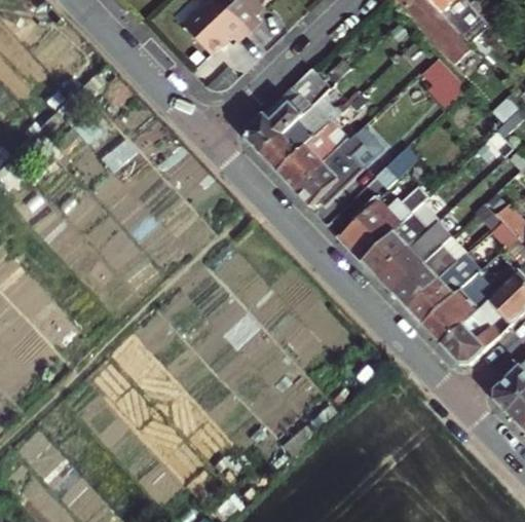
[(235,43),(248,31),(218,0),(207,0),(181,25),(210,53),(228,35),(235,43)]
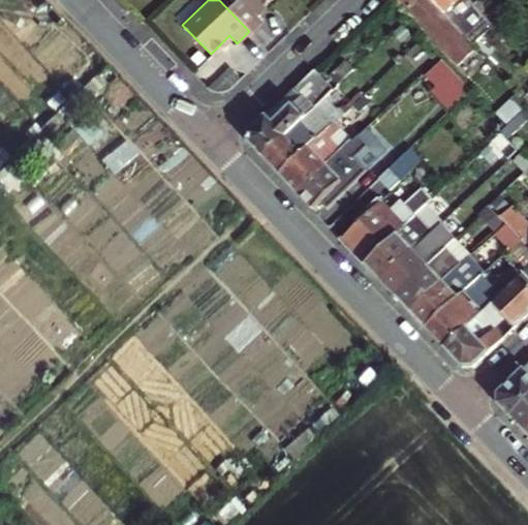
[(253,11),(266,0),(219,0),(249,31),(261,21),(253,11)]
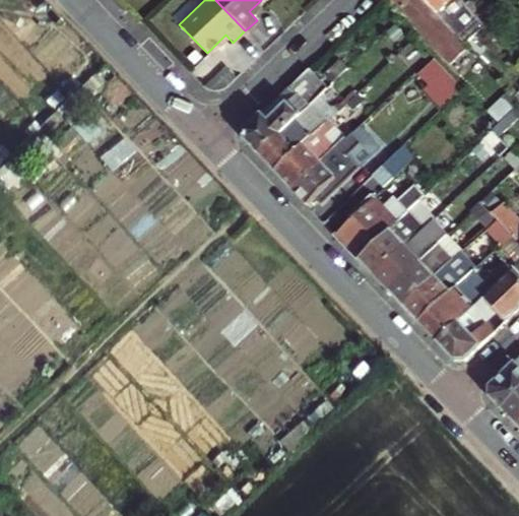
[(397,0),(417,20),(419,18),(427,26),(424,29),(438,44),(454,28),(427,0),(397,0)]
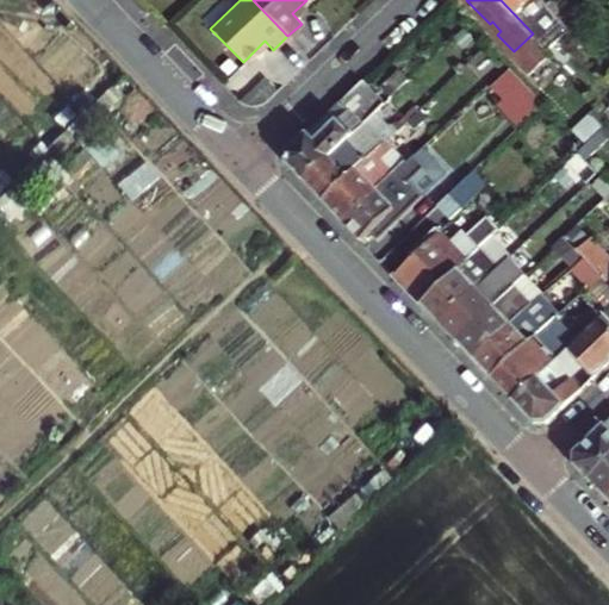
[(501,0),(533,33),(555,58),(563,51),(544,31),(559,16),(544,0),(501,0)]
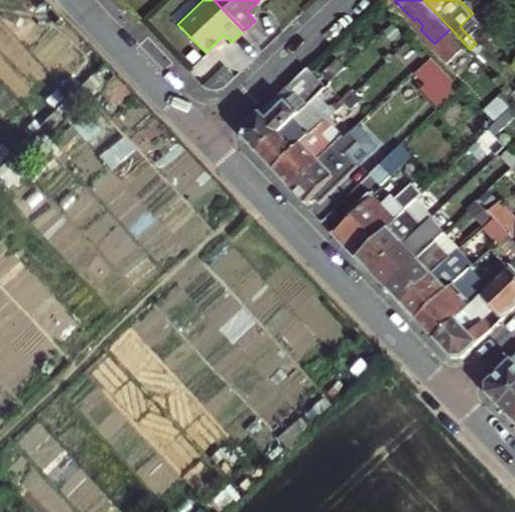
[(426,93),(451,71),(438,58),(415,81),(426,93)]
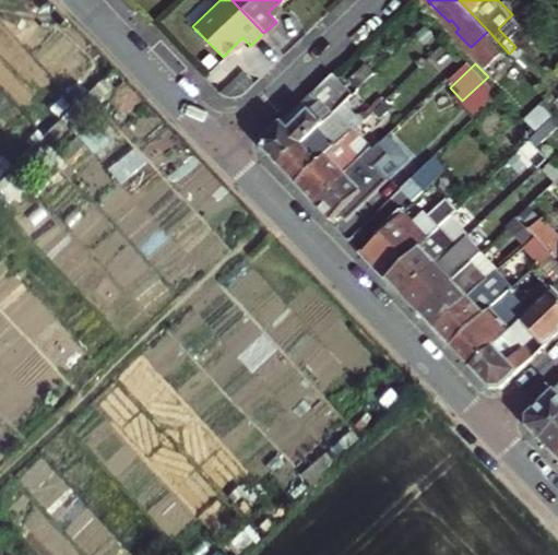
[(365,65),(348,80),(357,87),(371,72),(365,65)]
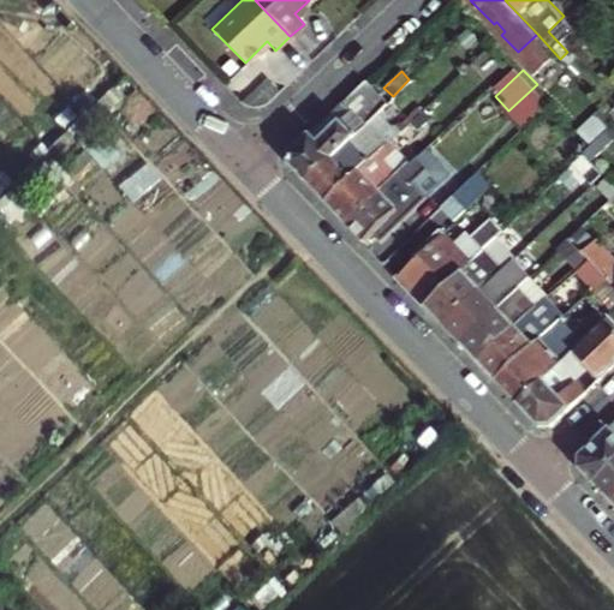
[(400,105),(417,89),(409,79),(393,96),(400,105)]
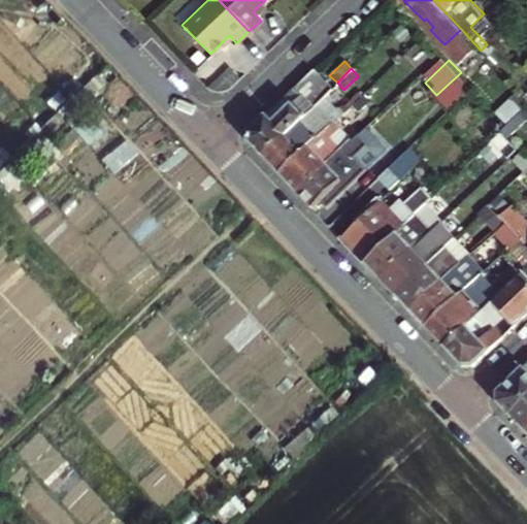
[(447,106),(471,84),(461,72),(436,95),(447,106)]
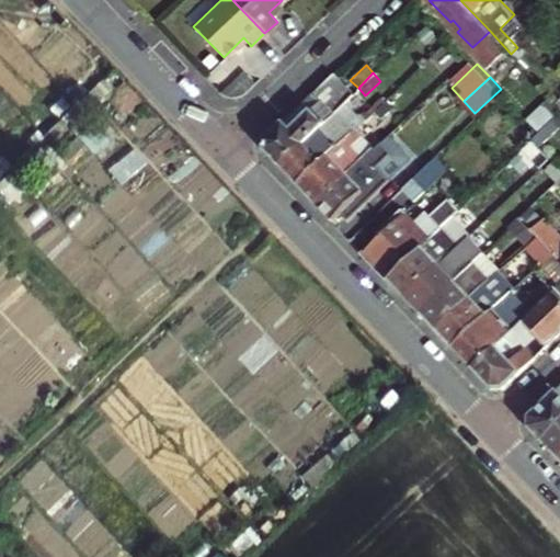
[(332,114),(344,101),(324,79),(264,136),(263,150),(278,167),(332,114)]
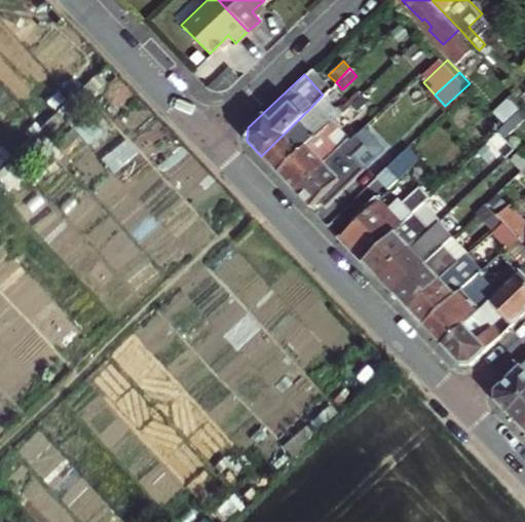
[(333,110),(324,119),(311,107),(261,156),(277,173),(313,137),(320,131),(331,120),(337,114),(333,110)]
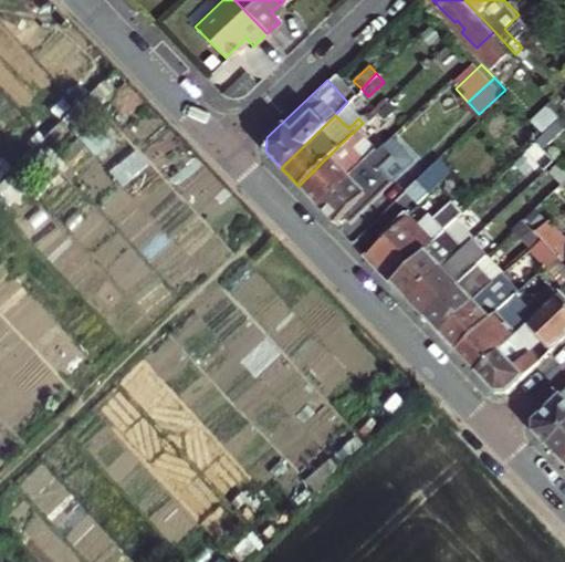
[(356,129),(344,141),(351,147),(363,136),(356,129)]
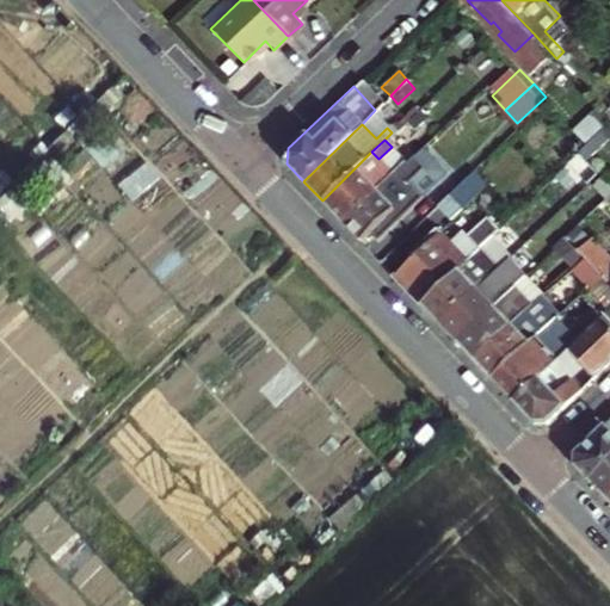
[(383,178),(374,187),(379,192),(345,224),(359,239),(367,232),(374,239),(418,196),(402,181),(416,168),(405,158),(401,162),(383,178)]
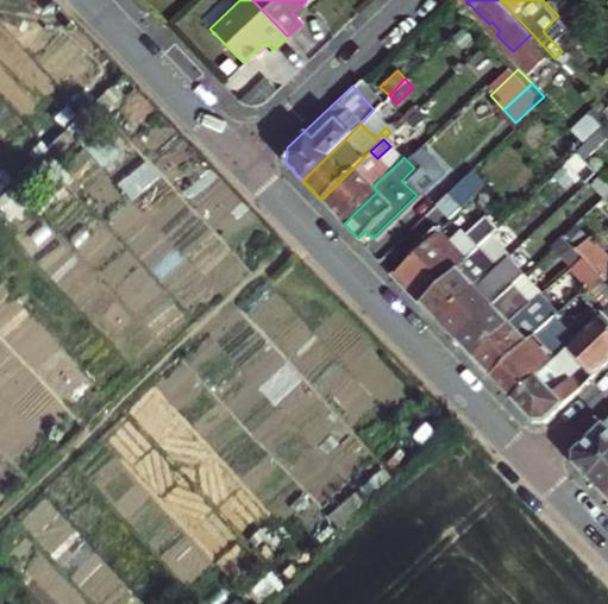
[(373,187),(382,177),(363,158),(321,200),(344,224),(377,192),(373,187)]
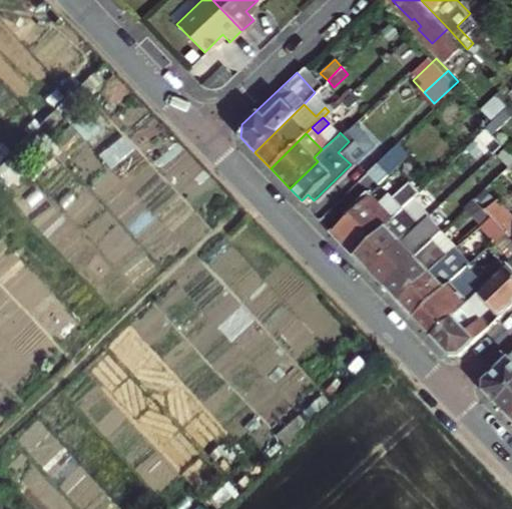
[(398,162),(386,150),(368,167),(380,179),(398,162)]
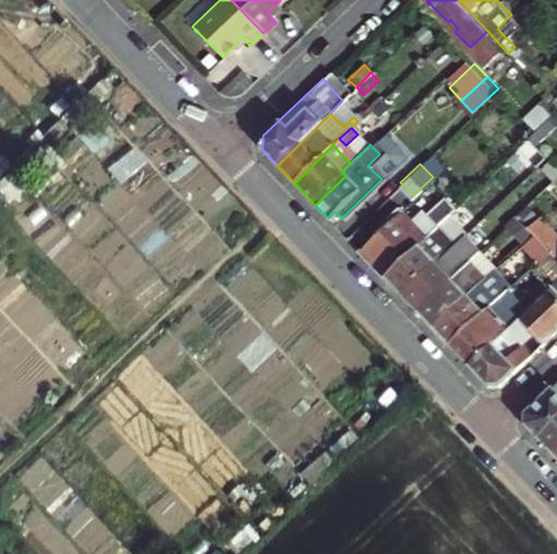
[(555,196),(556,194),(556,170),(544,183),(555,196)]
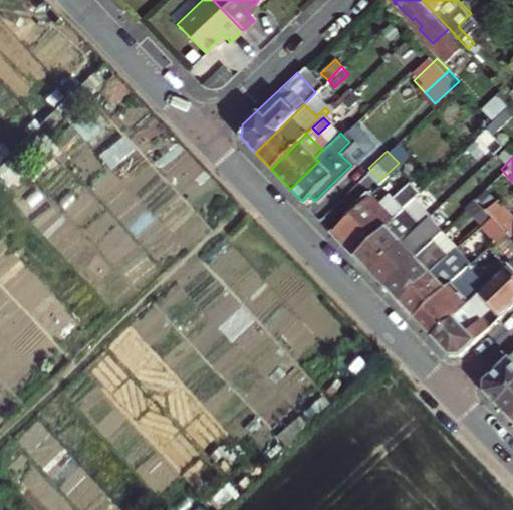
[(488,211),(502,225),(512,237),(512,213),(512,216),(483,185),(473,195),(488,211)]
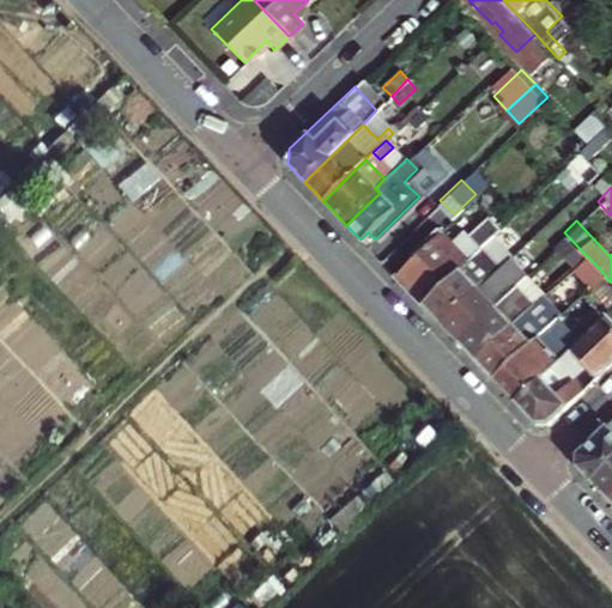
[(438,225),(425,237),(425,243),(393,273),(419,301),(465,259),(467,255),(438,225)]
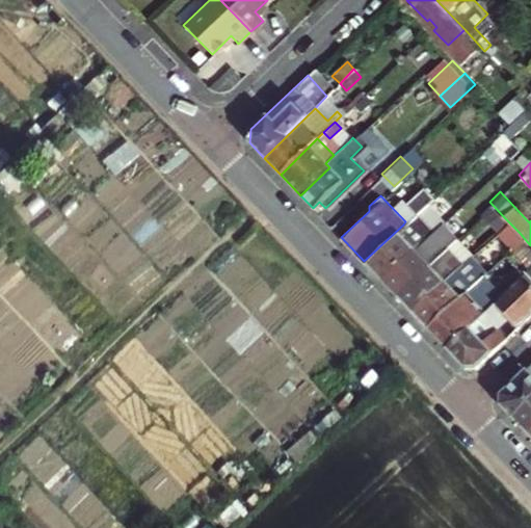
[(424,227),(414,236),(403,225),(364,261),(379,276),(428,232),(424,227)]
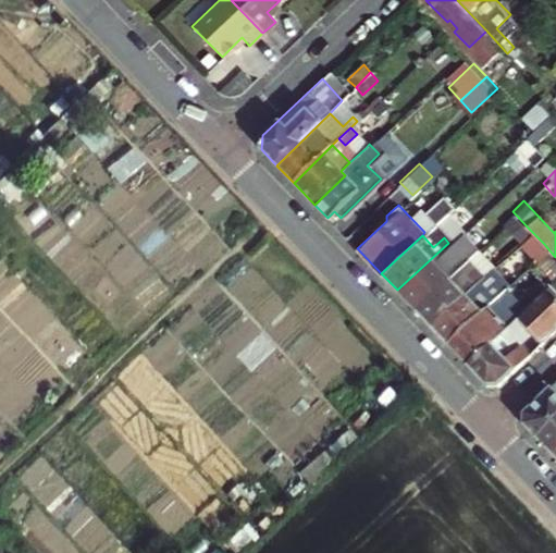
[(444,257),(454,248),(448,243),(397,290),(412,305),(454,267),(444,257)]
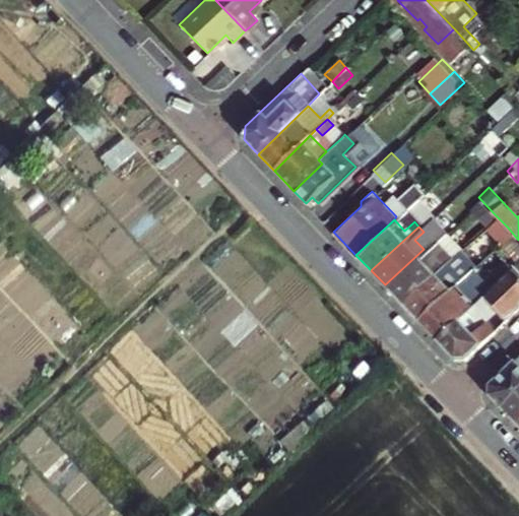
[(444,252),(435,261),(424,249),(385,284),(401,302),(449,257),(444,252)]
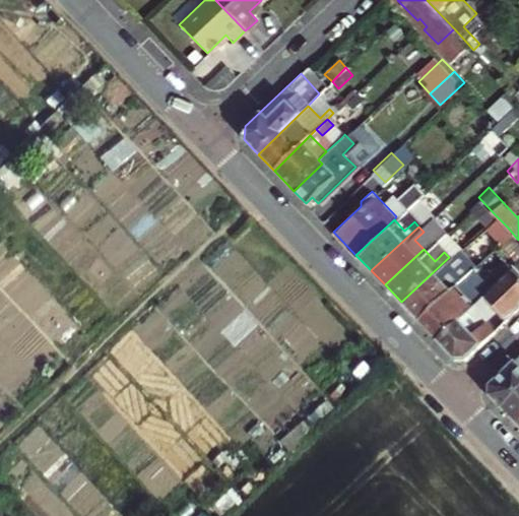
[(518,255),(509,265),(518,274),(518,255)]
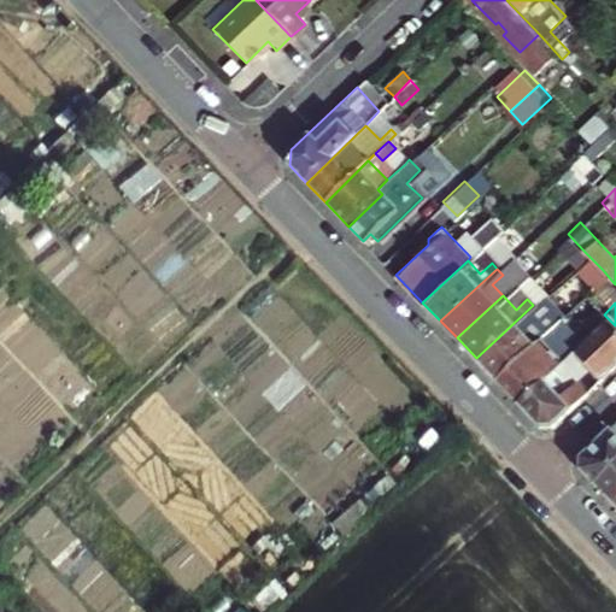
[(527,321),(538,310),(533,305),(476,358),(494,377),(532,341),(522,331),(531,324),(527,321)]
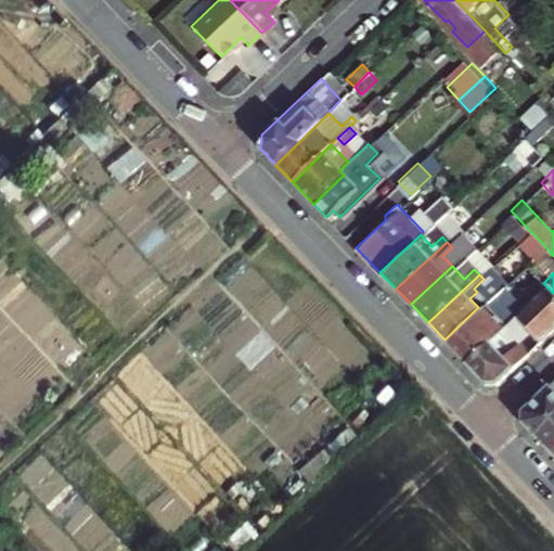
[(553,322),(553,293),(543,283),(525,300),(550,325),(553,322)]
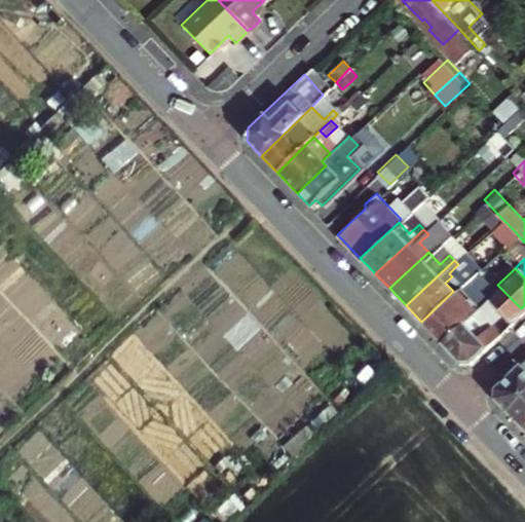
[(483,278),(479,273),(475,278),(479,284),(483,278)]
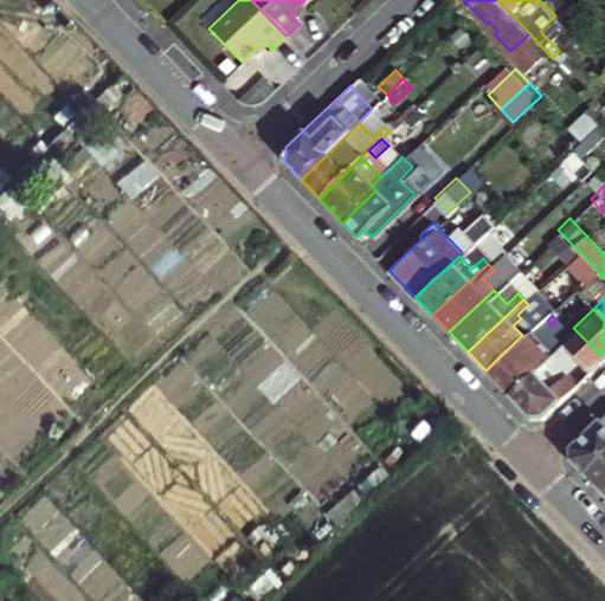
[(600,355),(573,328),(561,340),(574,353),(589,367),(600,355)]
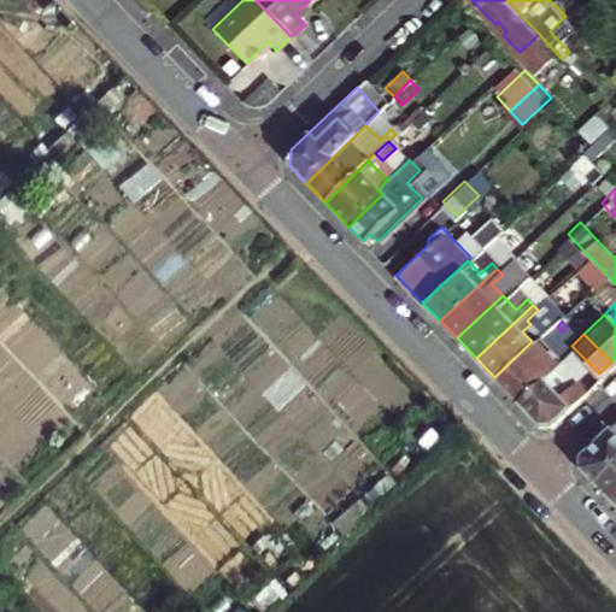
[(551,349),(537,335),(532,341),(494,377),(516,399),(569,347),(562,340),(551,349)]
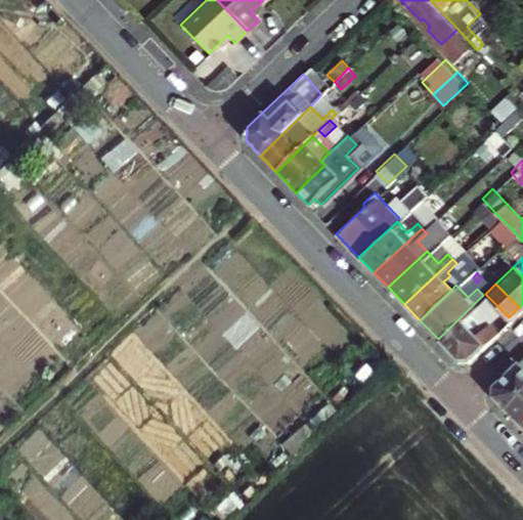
[(496,305),(485,294),(483,295),(438,339),(456,357),(466,357),(482,343),(477,338),(483,334),(476,326),(496,305)]
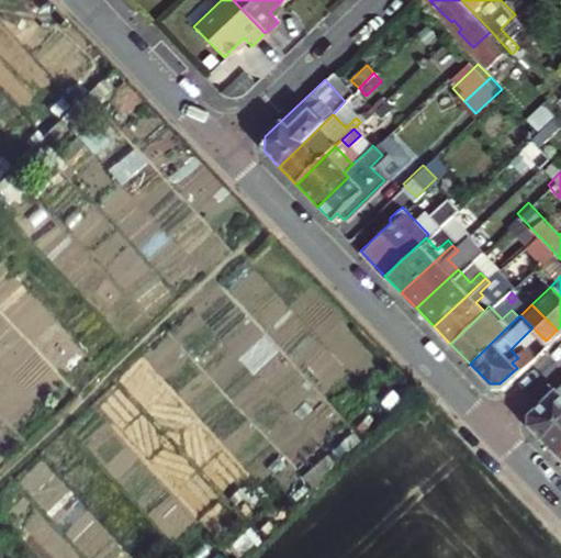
[(534,352),(529,346),(523,352),(528,357),(534,352)]
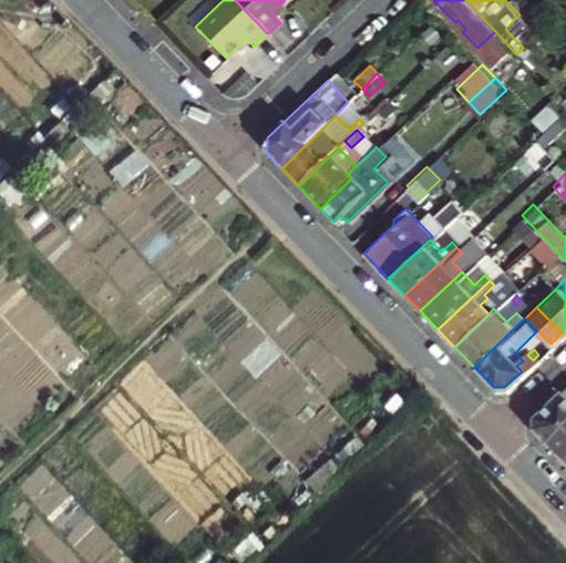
[(565,423),(565,387),(534,418),(534,430),(547,442),(565,423)]
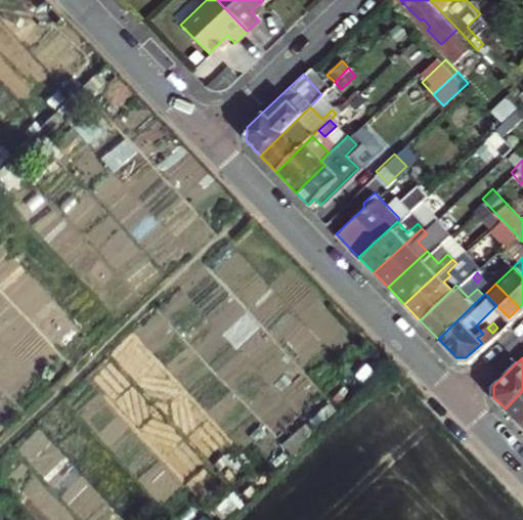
[(522,391),(506,408),(520,424),(522,421),(522,391)]
